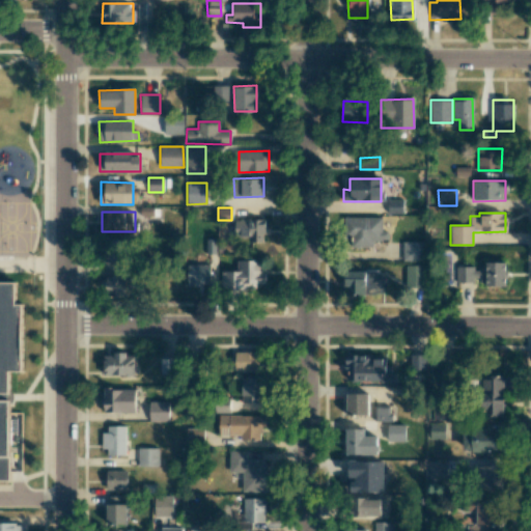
[(382,217),(345,218),(345,248),(373,248),(373,241),(388,241),(387,231),(382,231),(382,217)]
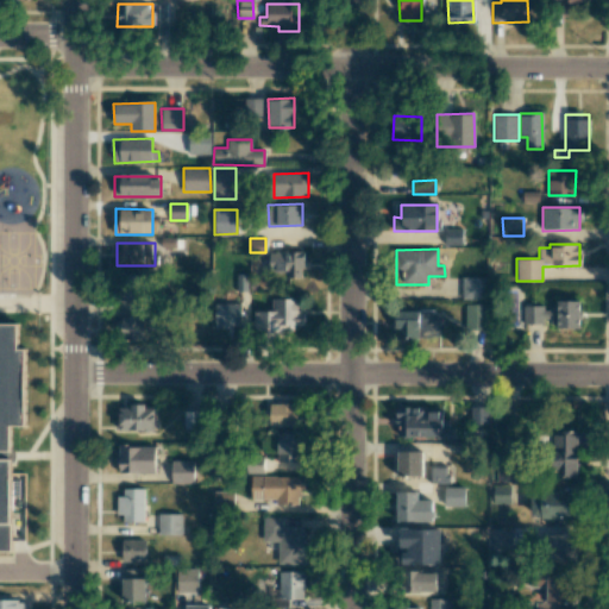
[(270,272),(287,271),(288,276),(305,276),(303,251),(269,252),(270,272)]
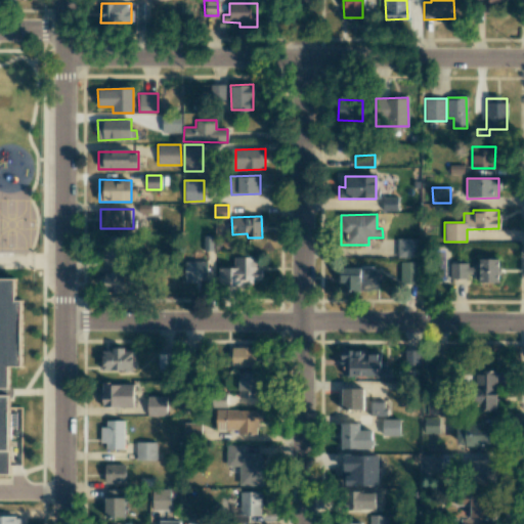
[(122,236),(102,236),(101,259),(121,259),(122,236)]
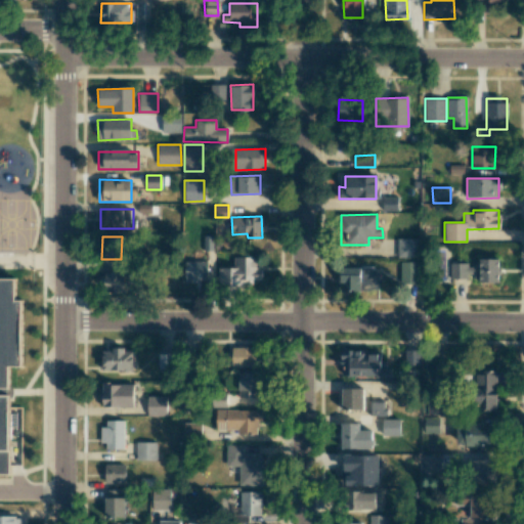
[(420,257),(420,238),(397,238),(397,257),(420,257)]
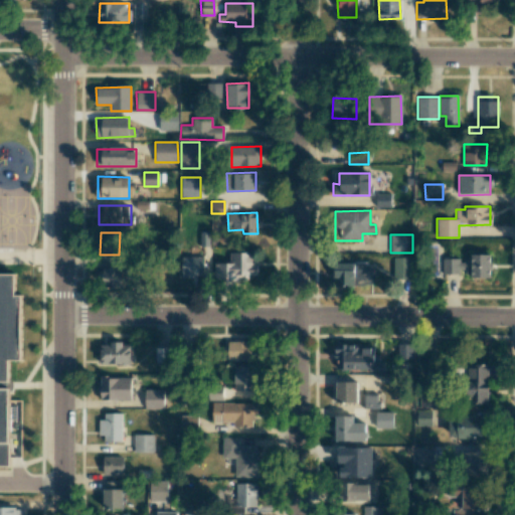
[(214,263),(215,282),(258,281),(256,261),(251,261),(251,252),(229,253),(229,263),(214,263)]
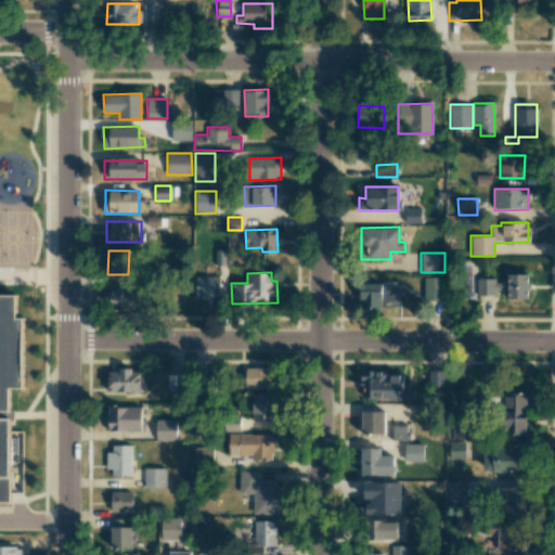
[(528,274),(507,274),(507,280),(477,280),(476,294),(502,294),(501,299),(527,299),(528,274)]
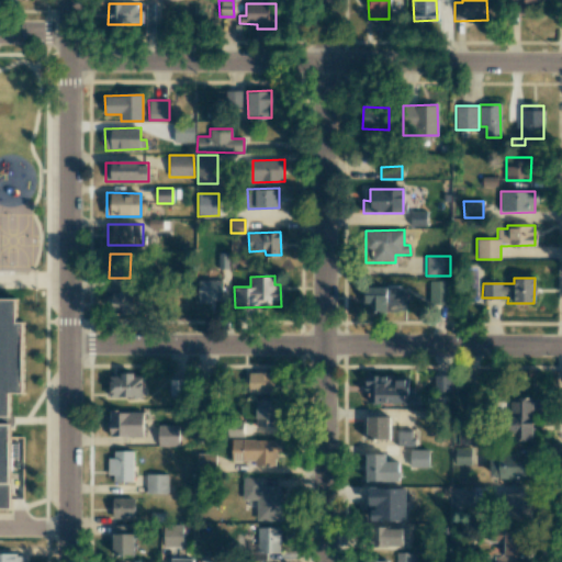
[(222,280),(198,281),(199,303),(222,302),(222,280)]
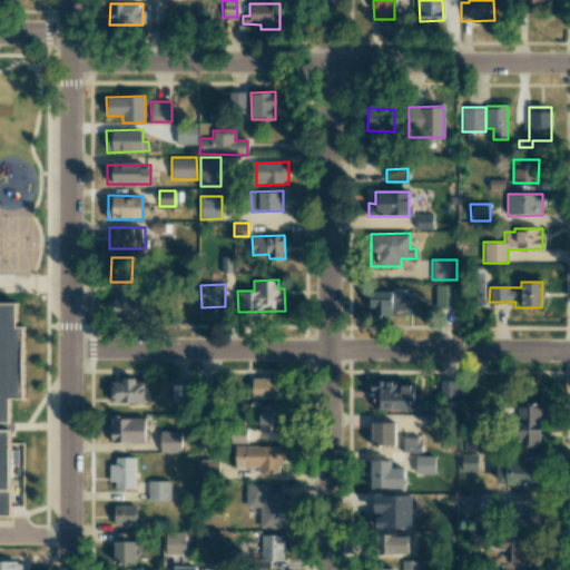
[(455,308),(455,285),(435,285),(435,308),(455,308)]
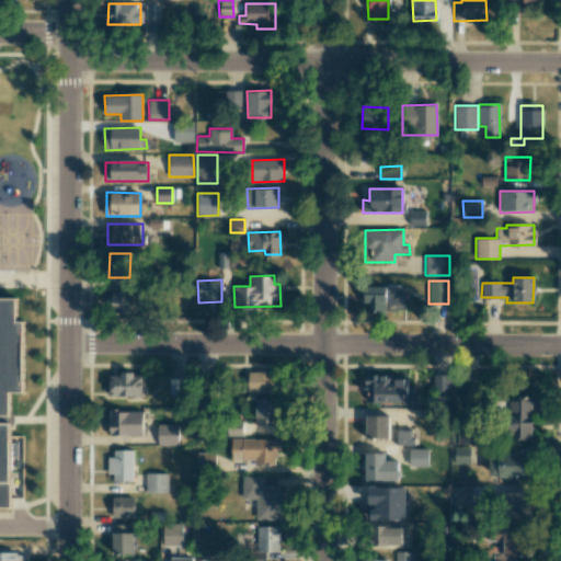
[(404,287),(363,288),(364,312),(405,311),(404,287)]
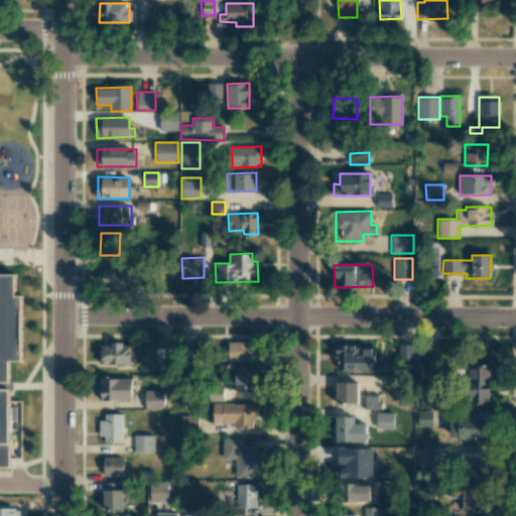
[(98,289),(131,289),(131,268),(97,268),(98,289)]
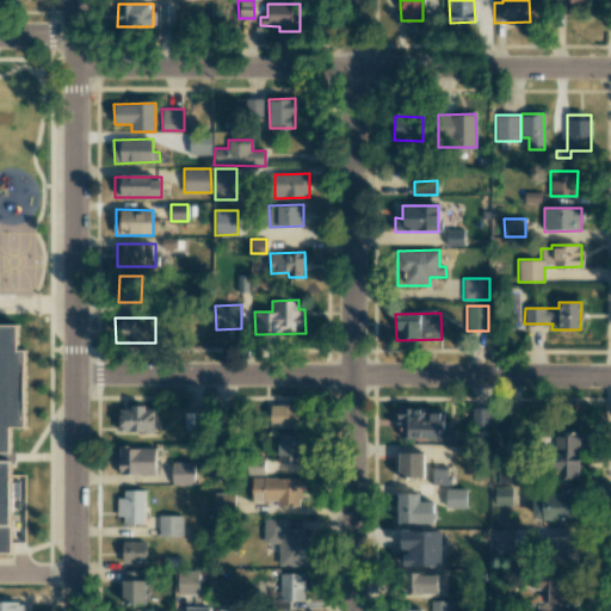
[(0,557),(2,557),(2,439),(22,439),(22,357),(7,357),(7,335),(0,335),(0,557)]
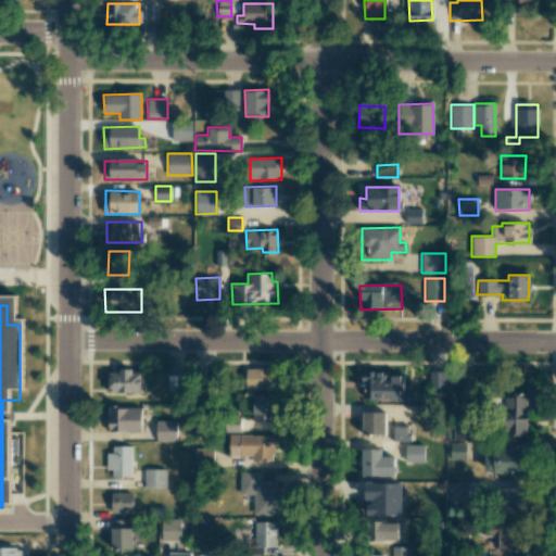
[(270,369),(245,368),(244,388),(270,389),(270,369)]
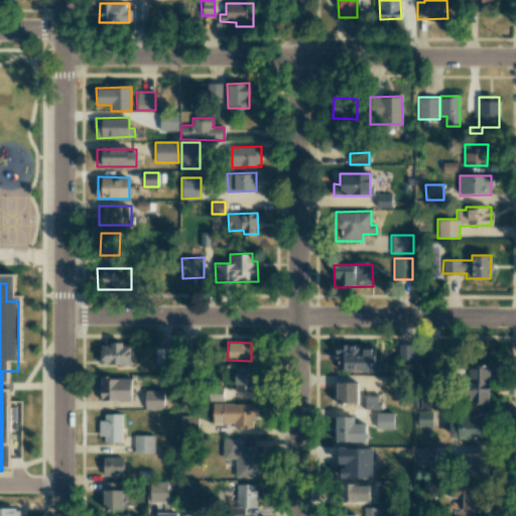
[(131,345),(100,344),(100,364),(131,365),(131,345)]
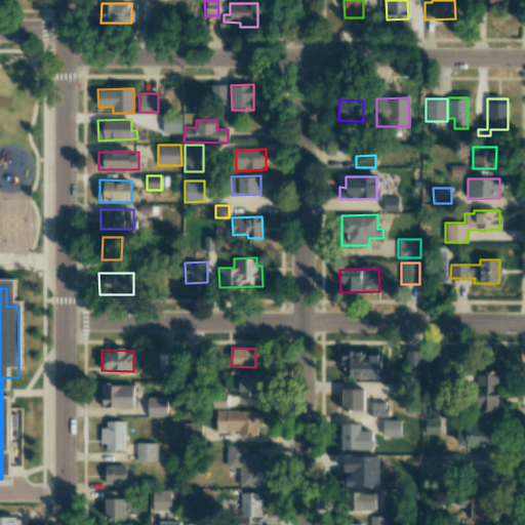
[(341,351),(342,378),(392,376),(392,364),(380,364),(380,352),(368,352),(368,350),(341,351)]
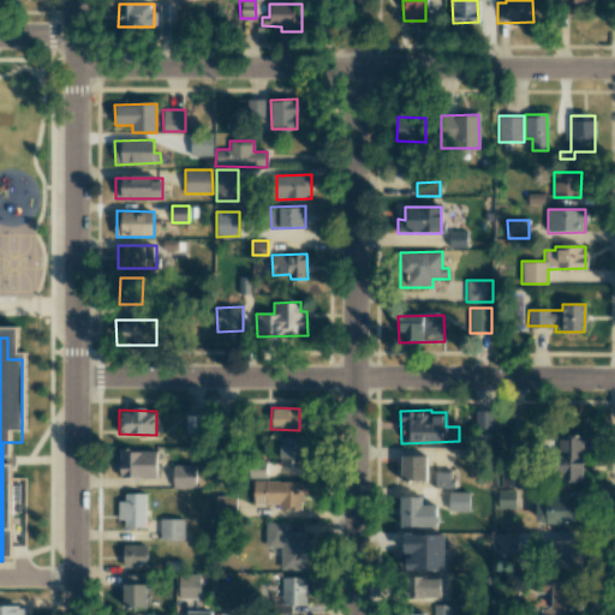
[(491,411),(475,411),(475,429),(491,429),(491,411)]
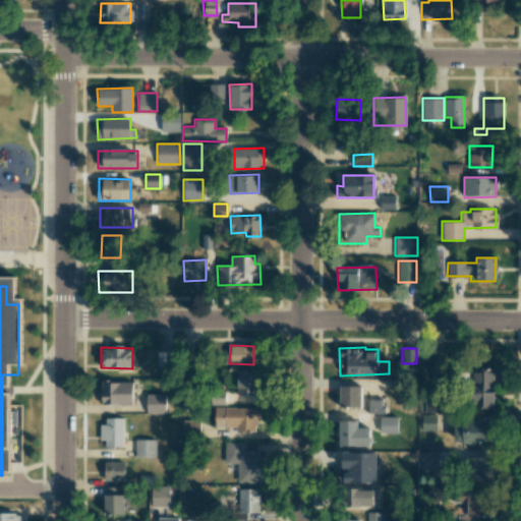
[(171,352),(157,352),(158,366),(171,366),(171,352)]
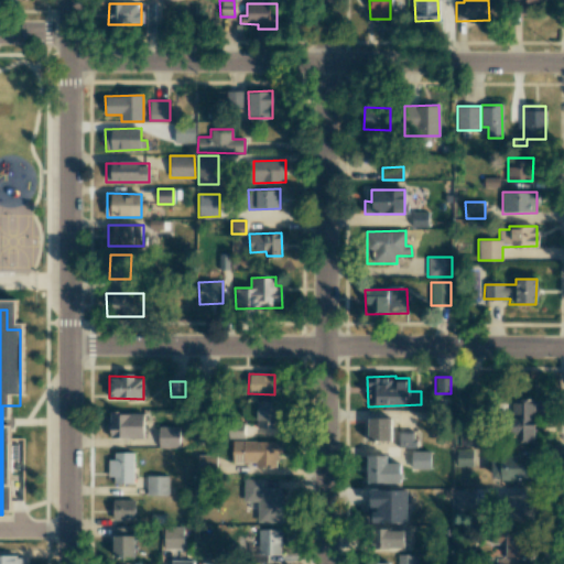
[(543,401),(512,400),(511,442),(534,443),(534,415),(542,415),(543,401)]
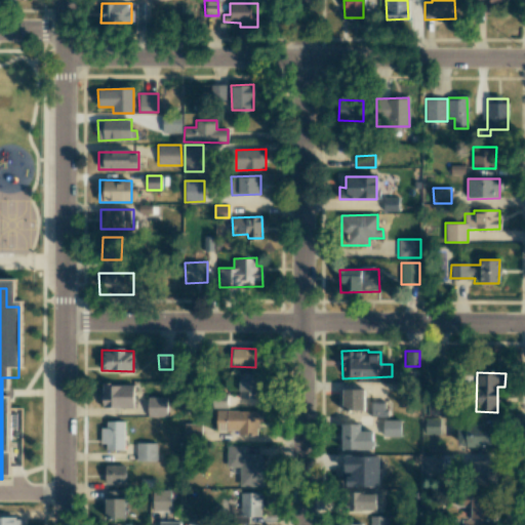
[(238,398),(258,398),(258,373),(238,373),(238,398)]
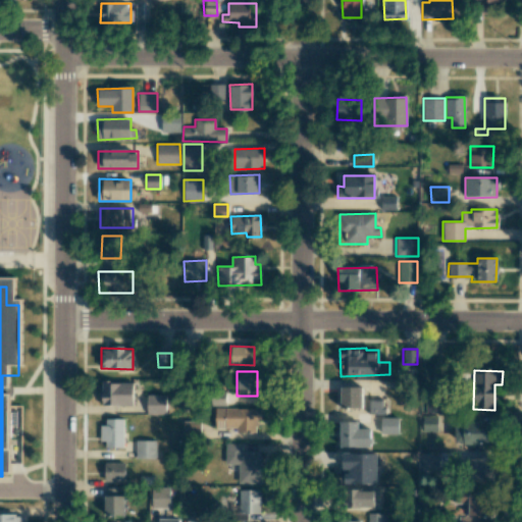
[(133,382),(102,381),(101,405),(133,406),(133,382)]
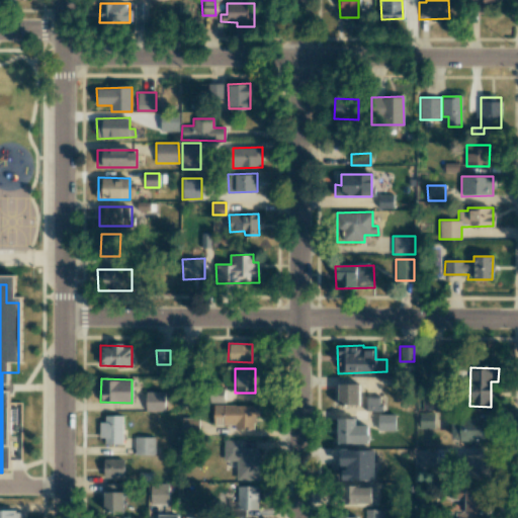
[(359,405),(359,383),(338,383),(338,405),(359,405)]
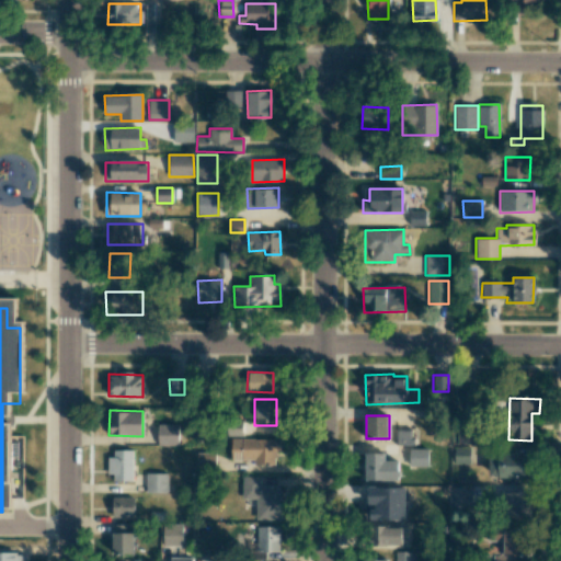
[(179,445),(179,424),(158,424),(158,445),(179,445)]
